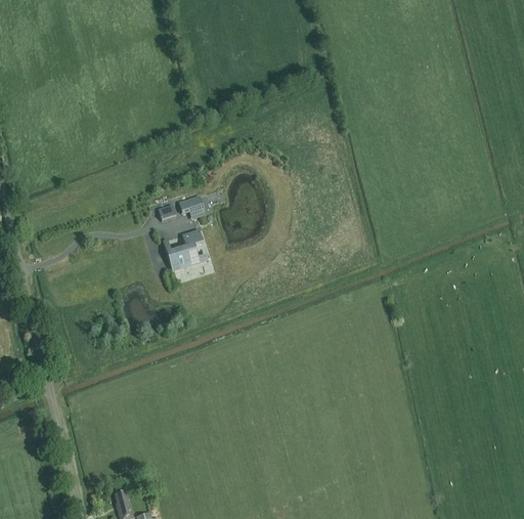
[(190,209),(192,216),(207,211),(201,191),(179,199),(183,211),(190,209)]
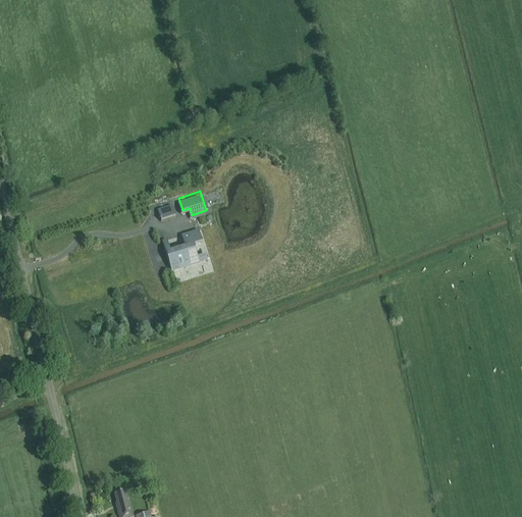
[(157,206),(161,217),(175,213),(171,201),(157,206)]
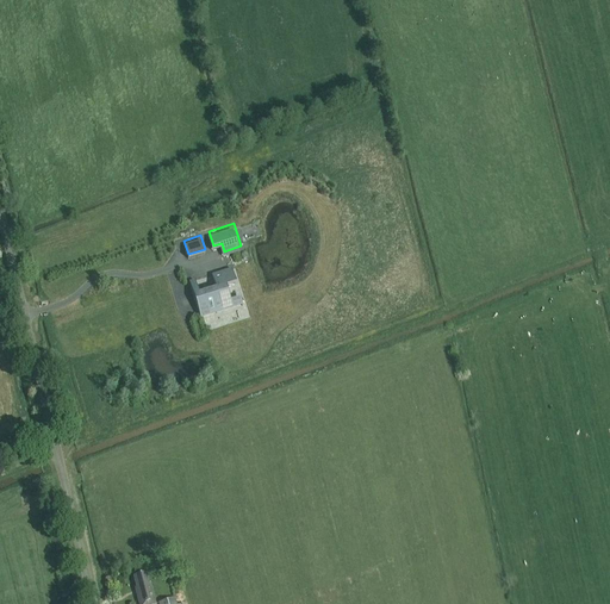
[(194,275),(188,278),(200,313),(201,313),(200,310),(223,303),(222,299),(230,297),(226,282),(236,279),(231,265),(211,271),(216,284),(199,288),(194,275)]
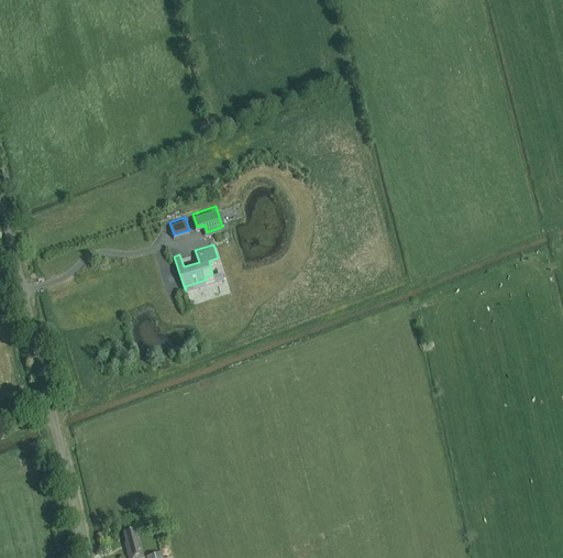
[(147,522),(148,531),(157,528),(155,521),(147,522)]
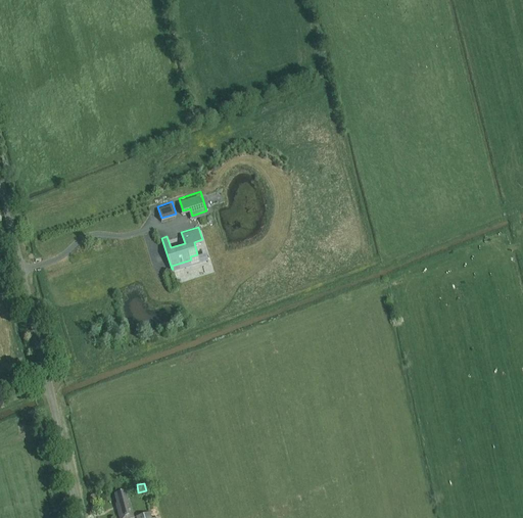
[(120,517),(133,513),(129,497),(127,498),(125,487),(114,490),(116,500),(115,501),(120,517)]
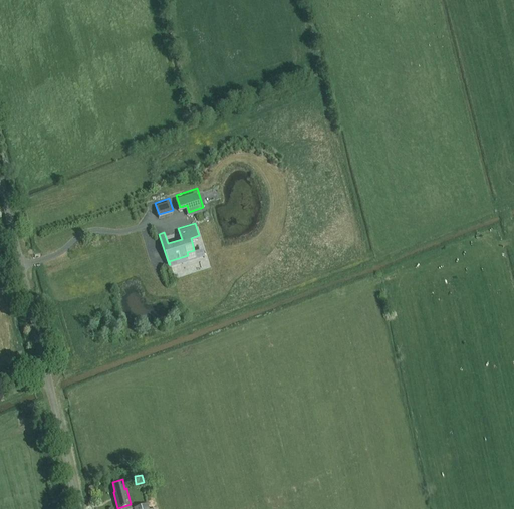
[(148,500),(134,504),(134,508),(156,508),(155,505),(150,506),(148,500)]
